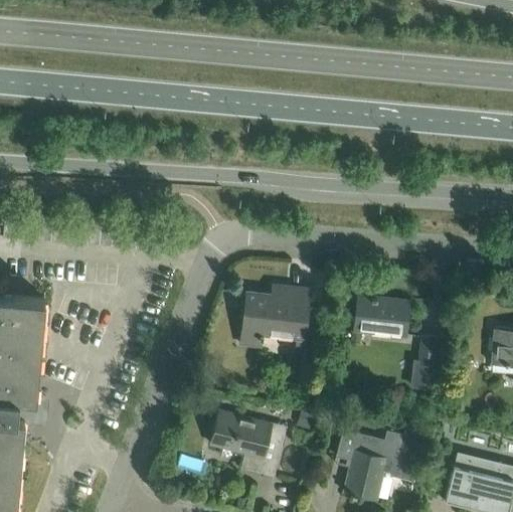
[(16,511),(23,443),(25,418),(40,419),(42,397),(37,397),(46,293),(45,292),(45,299),(0,294),(0,276),(0,273),(0,511),(16,511)]
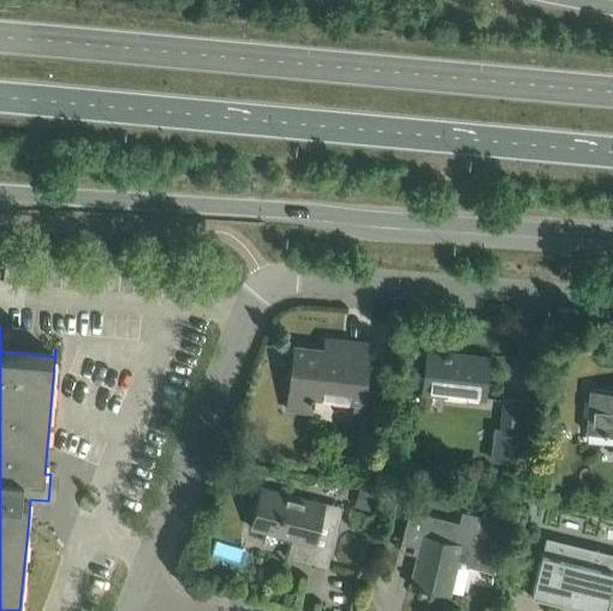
[(373,347),(345,345),(344,355),(297,351),(290,413),(314,415),(315,399),(357,403),(355,419),(364,420),(373,347)]
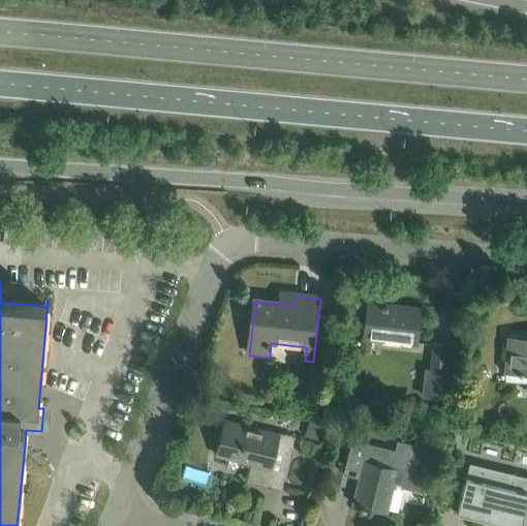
[(370,305),(366,339),(417,345),(421,310),(370,305)]
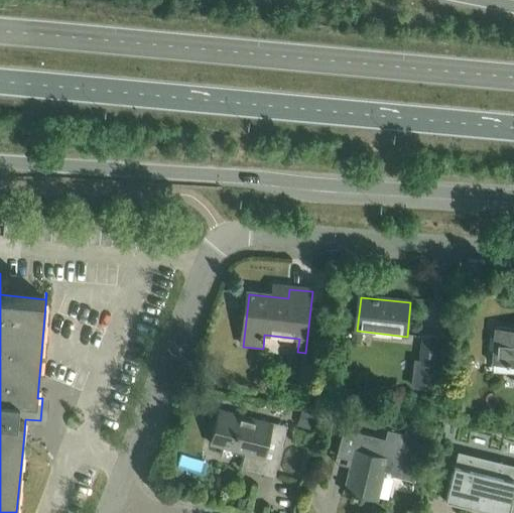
[(513,331),(495,330),(493,366),(513,367),(513,331)]
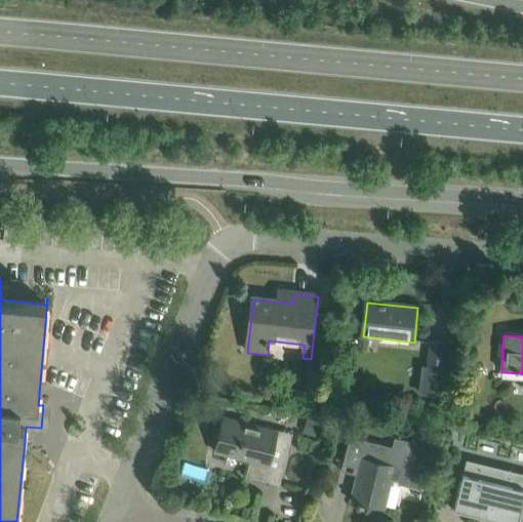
[(433,343),(429,370),(443,372),(446,345),(433,343)]
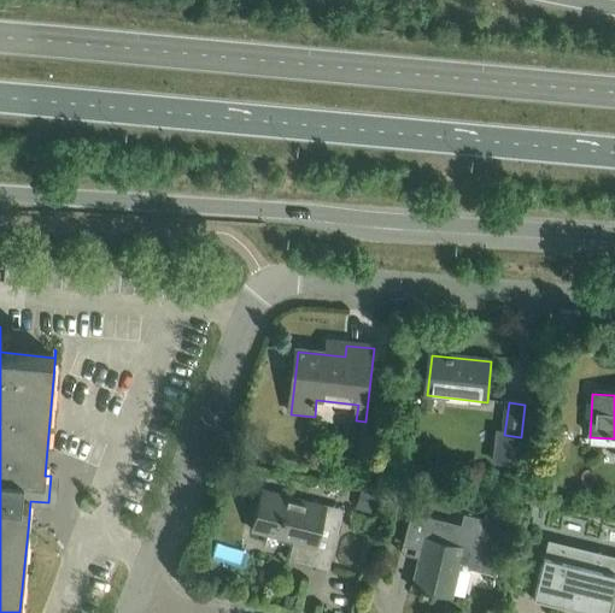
[(253,531),(253,532),(294,543),(290,563),(292,563),(293,555),(331,565),(328,572),(331,572),(343,523),(323,518),(326,508),(263,493),(263,494),(269,496),(265,511),(258,508),(257,516),(264,518),(261,532),(253,531)]
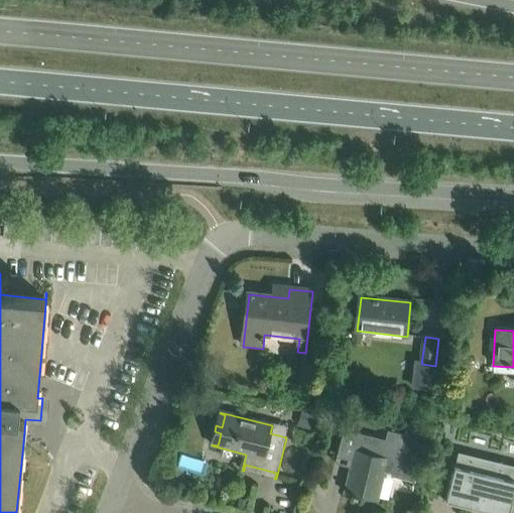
[(345,430),(337,465),(338,466),(340,459),(353,462),(345,496),(358,499),(359,497),(379,502),(386,473),(393,475),(393,477),(416,482),(427,435),(407,430),(406,434),(390,430),(387,441),(345,430)]
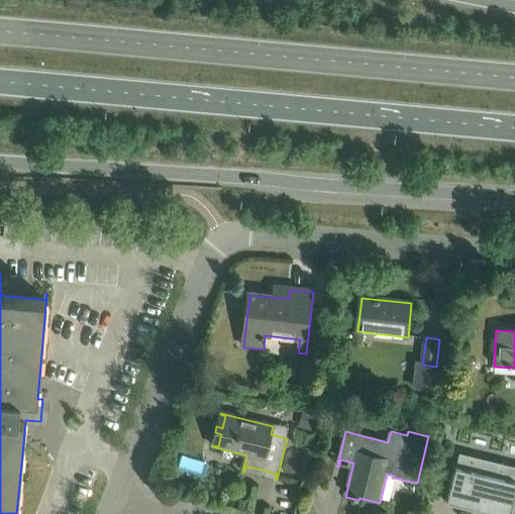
[(456,468),(448,503),(490,513),(494,513),(496,509),(512,513),(514,502),(514,468),(477,458),(474,472),(456,468)]
